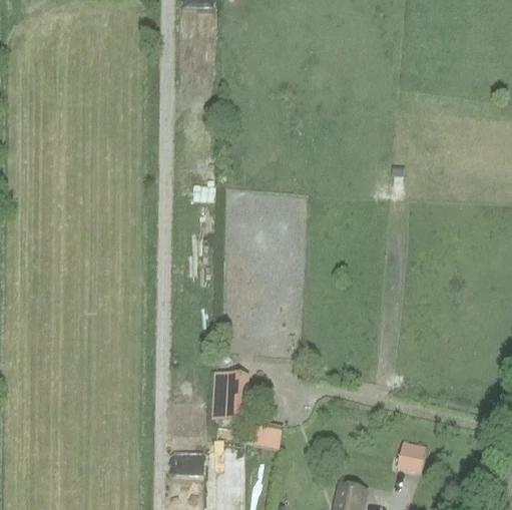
[(384,163),(383,173),(408,176),(410,167),(384,163)]
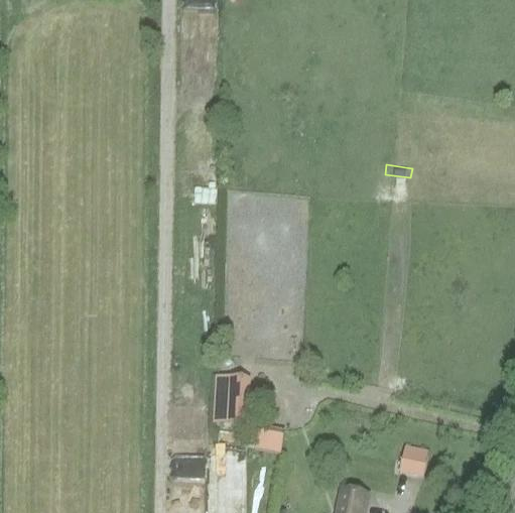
[(224,376),(222,422),(247,423),(249,377),(224,376)]
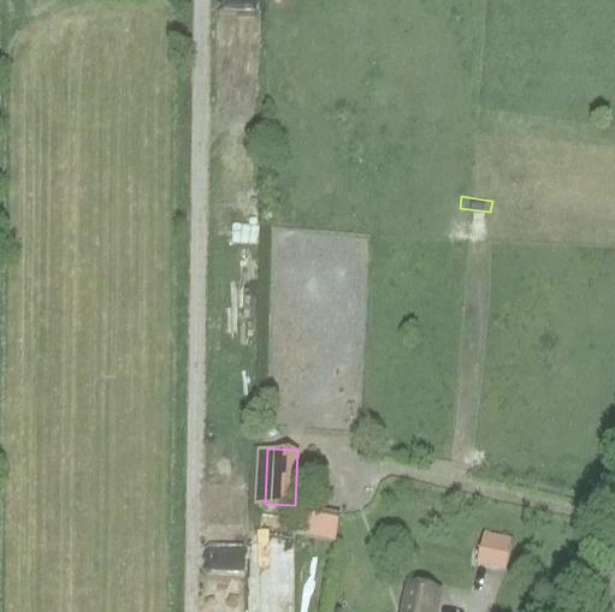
[(315,511),(311,533),(342,539),(347,517),(315,511)]
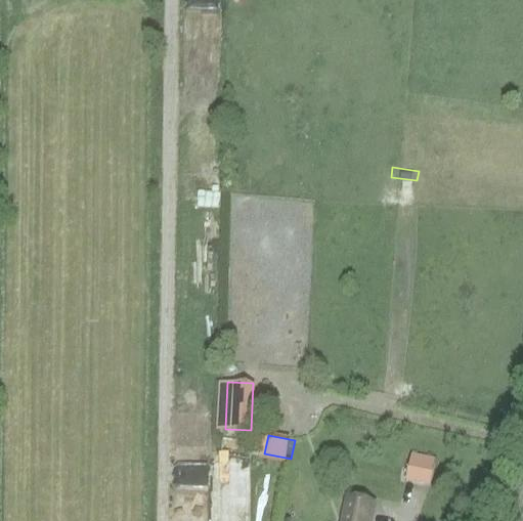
[(235,495),(251,496),(252,454),(232,453),(232,464),(235,464),(235,495)]
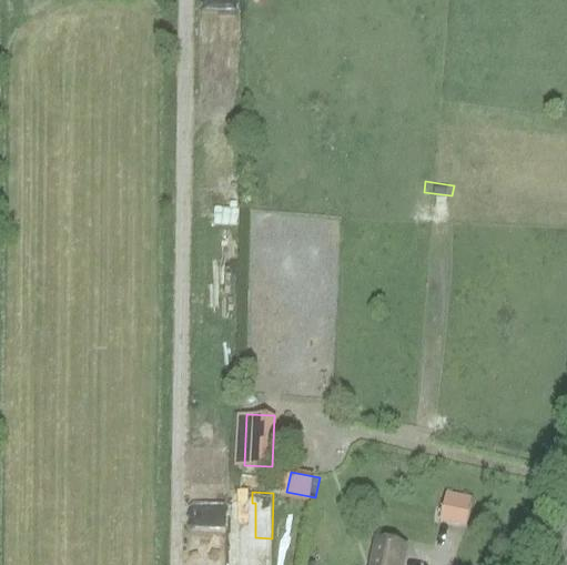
[(471,498),(444,494),(439,520),(466,524),(471,498)]
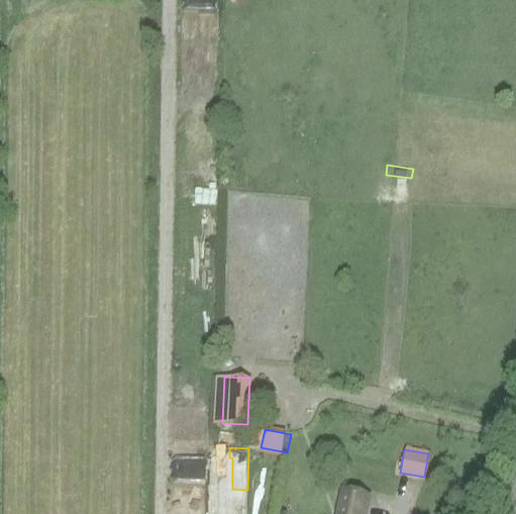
[(360,513),(366,493),(340,488),(335,513),(360,513)]
